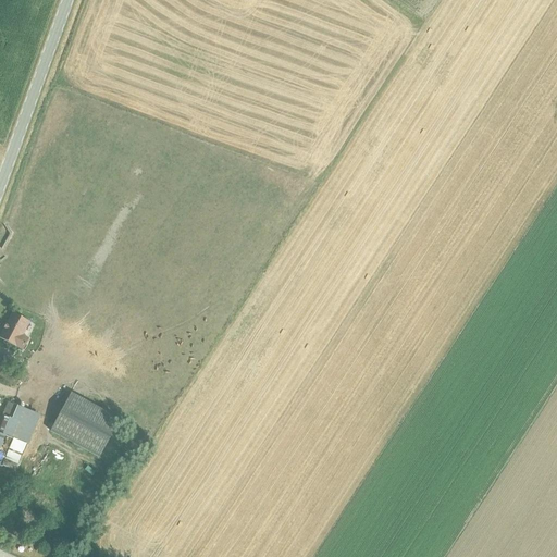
[(16,347),(23,350),(27,343),(21,339),(29,322),(13,312),(0,336),(0,337),(16,347)]
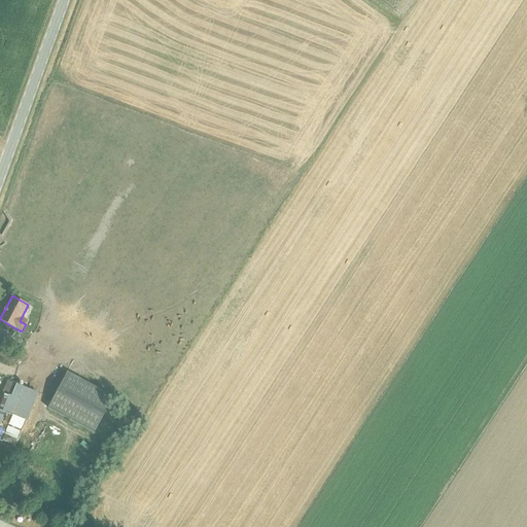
[(0,357),(15,365),(20,357),(0,346),(0,357)]
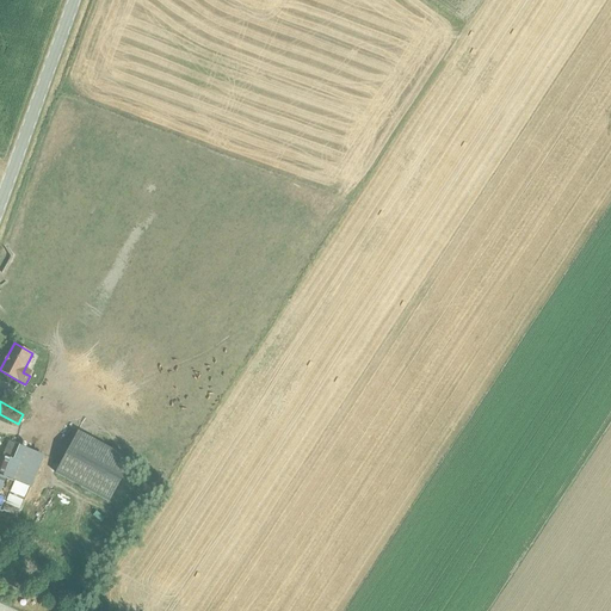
[(78,431),(55,474),(109,503),(131,461),(78,431)]
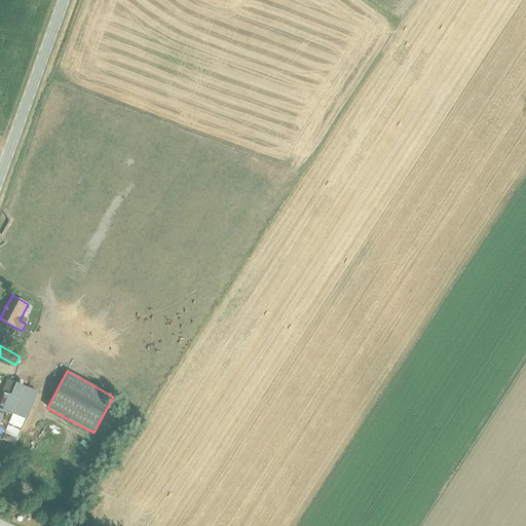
[(0,440),(2,442),(2,440),(13,445),(35,391),(7,380),(0,398),(0,440)]
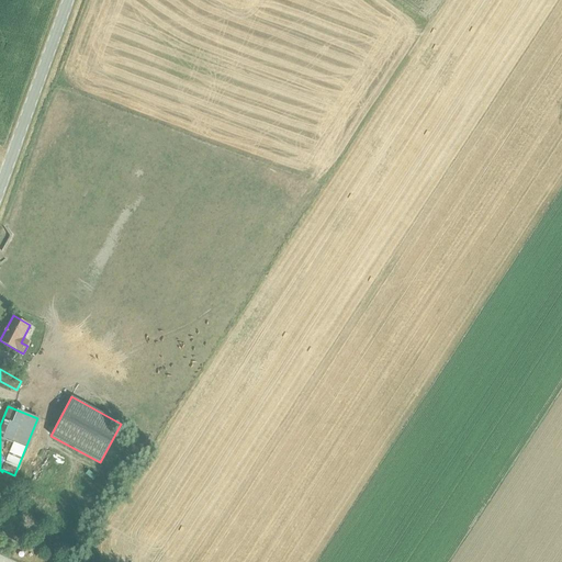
[(94,480),(98,473),(90,469),(86,475),(94,480)]
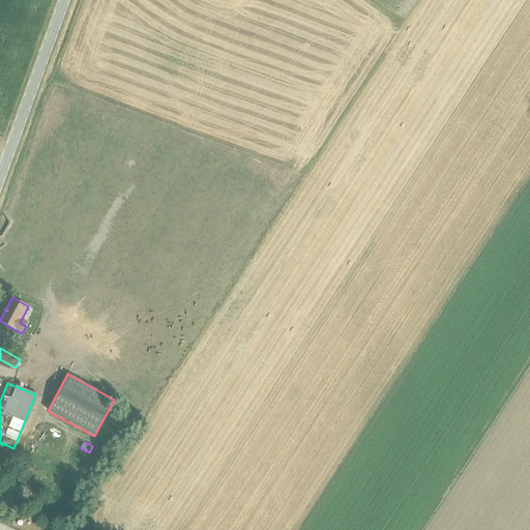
[(37,520),(34,526),(43,529),(47,525),(37,520)]
